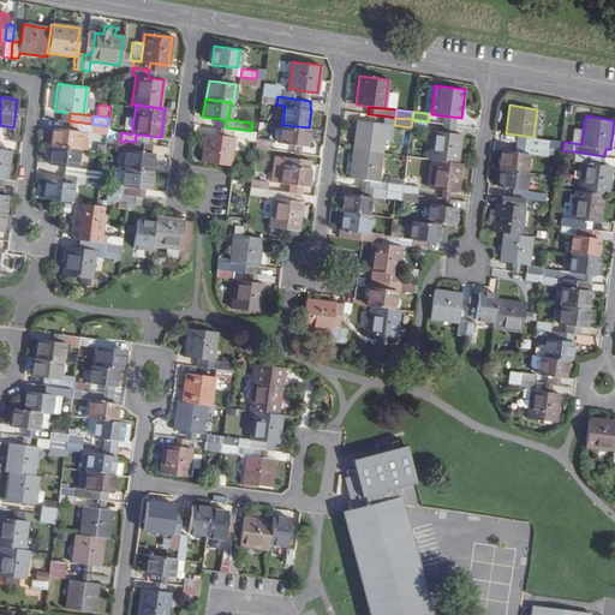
[(428,121),(412,119),(411,127),(427,130),(428,121)]
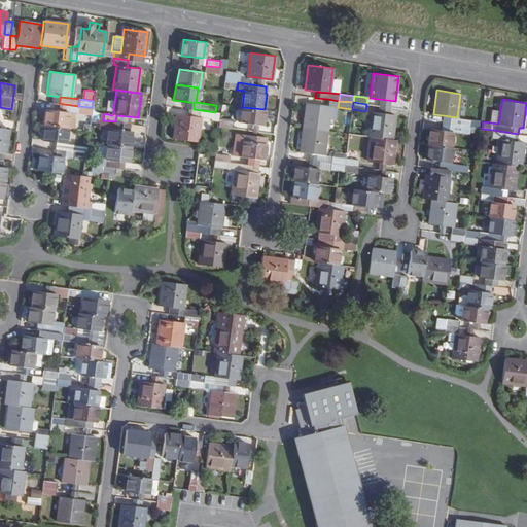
[(306,103),(303,128),(327,131),(329,106),(306,103)]
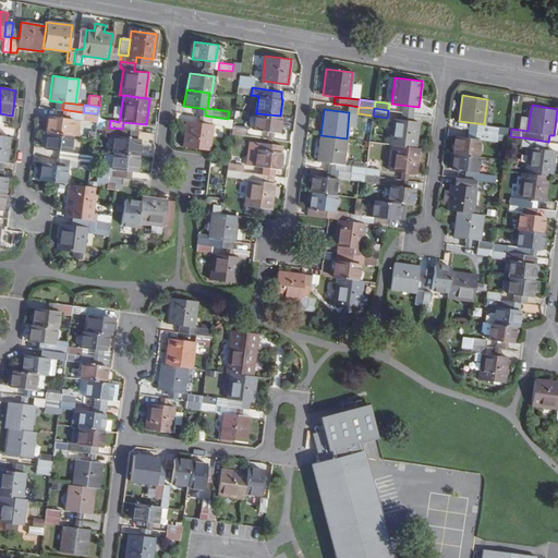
[(97,113),(83,112),(68,110),(68,118),(61,117),(48,114),(45,132),(47,133),(70,135),(72,118),(96,121),(97,113)]
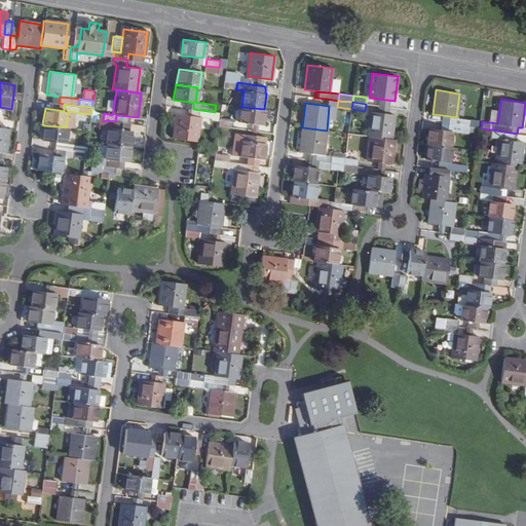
[(240,121),(263,124),(265,109),(264,109),(242,107),(240,121)]
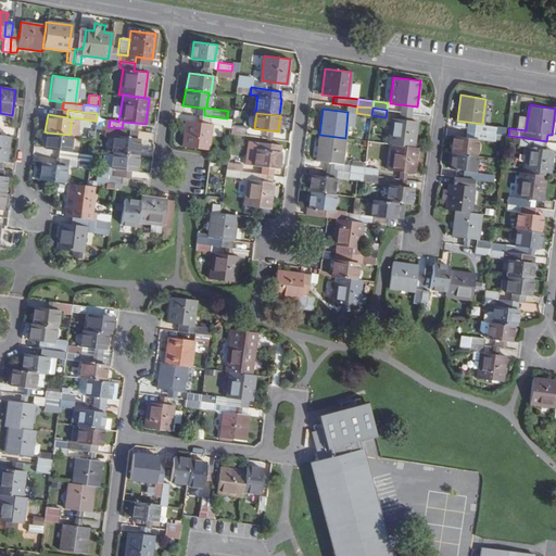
[(528,115),(520,114),(518,129),(526,130),(528,115)]
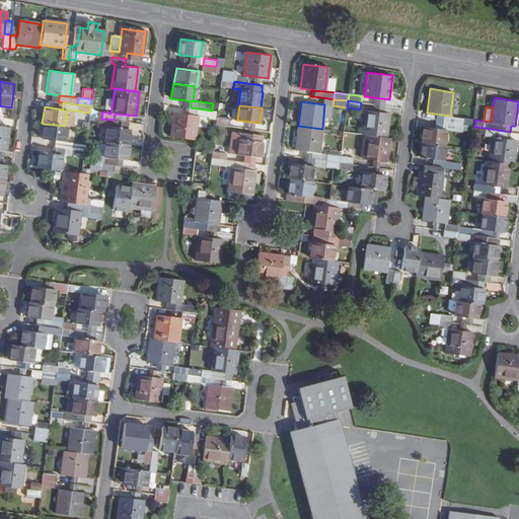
[(196,115),(211,118),(212,110),(191,107),(190,115),(173,113),(170,136),(193,139),(196,115)]
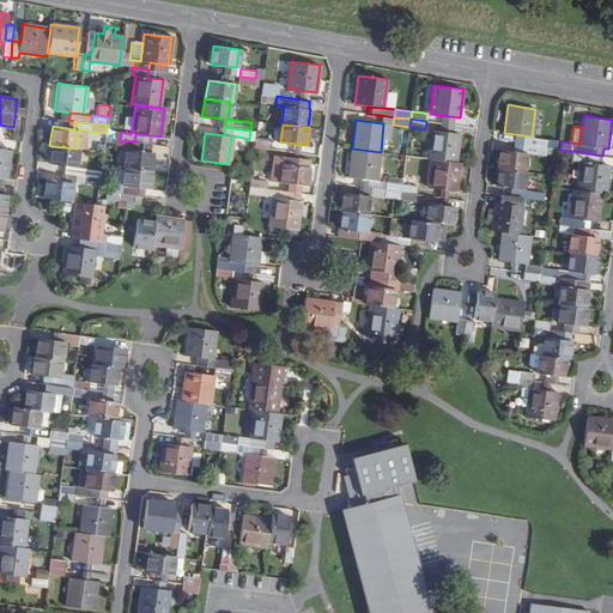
[(428,158),(432,159),(456,162),(460,133),(432,129),(428,158)]
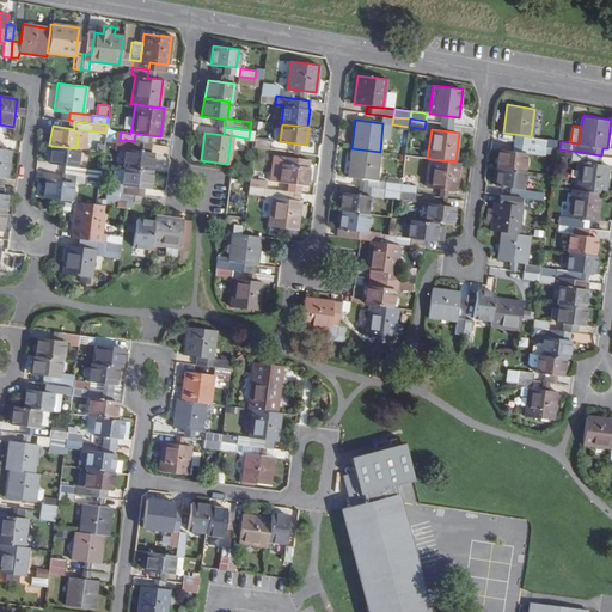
[(531,136),(514,134),(513,142),(530,145),(531,136)]
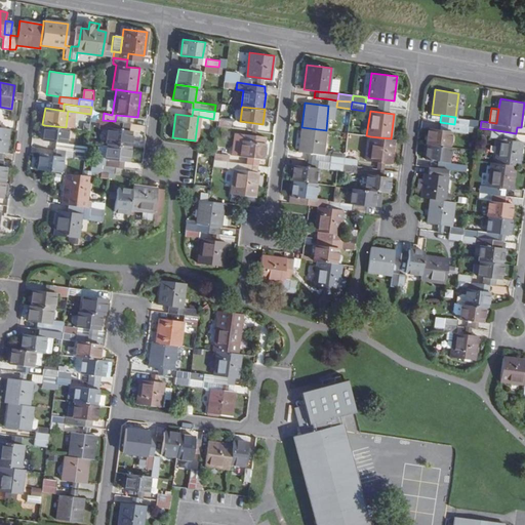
[(455,117),(454,124),(468,126),(469,119),(455,117)]
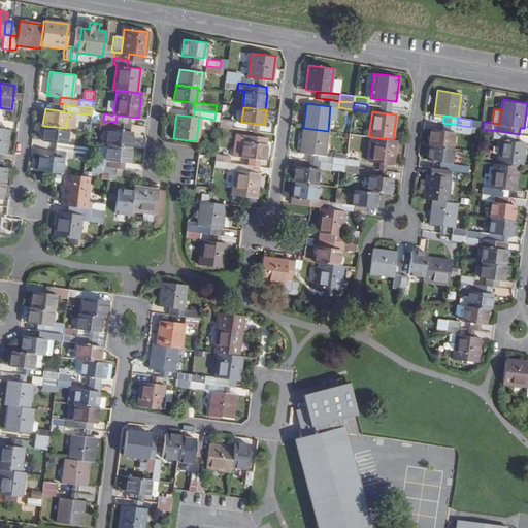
[(232,127),(233,121),(220,119),(219,126),(232,127)]
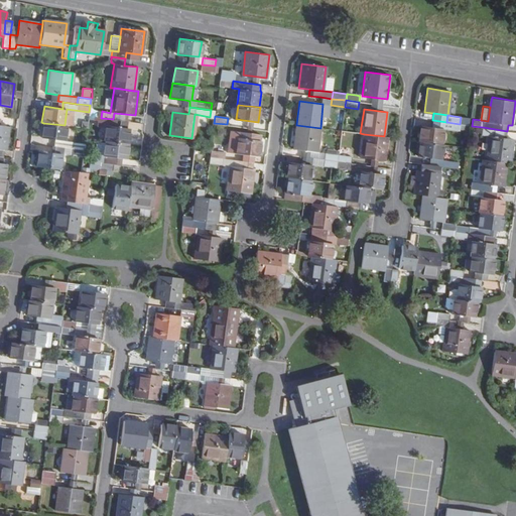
[(105,125),(103,140),(105,140),(126,143),(128,128),(123,127),(112,126),(113,119),(101,118),(100,124),(105,125)]
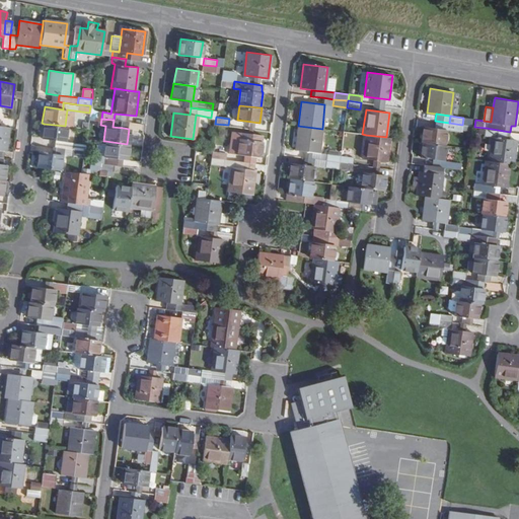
[(449,123),(435,121),(434,128),(444,129),(448,130),(449,123)]
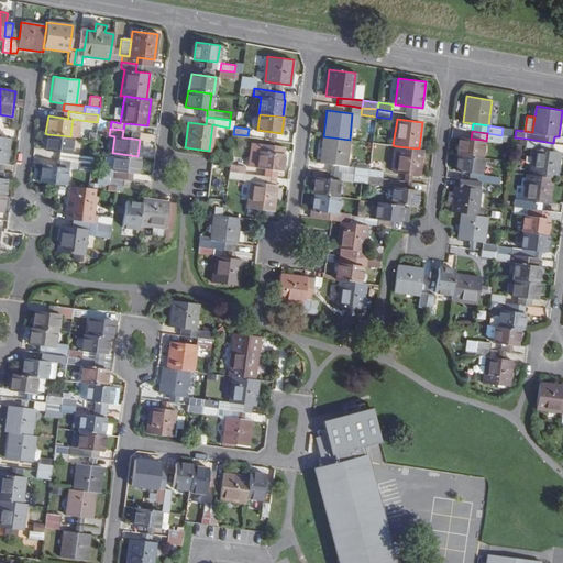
[(500,143),(501,135),(487,133),(486,141),(500,143)]
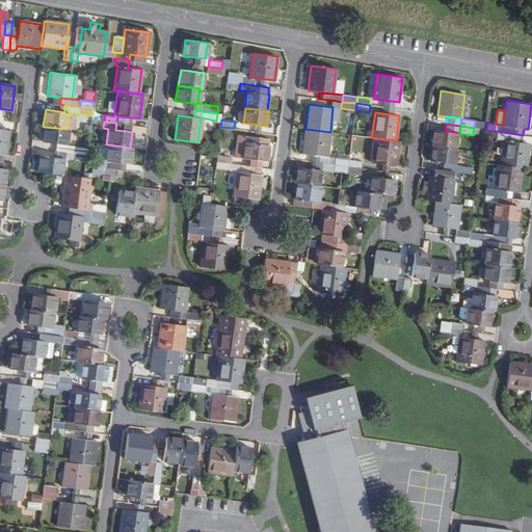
[(68,129),(67,129),(45,127),(43,142),(55,143),(65,145),(68,129)]
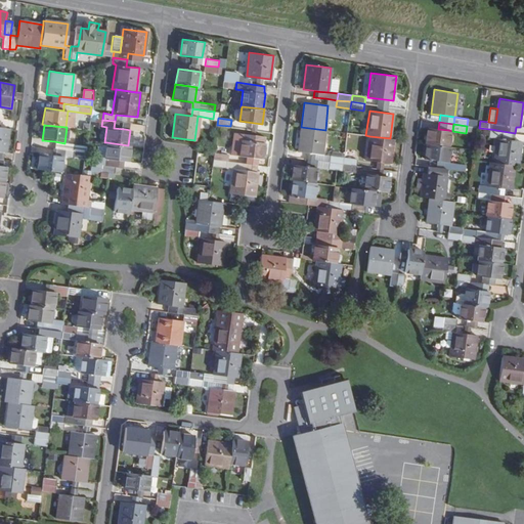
[(9,128),(0,126),(0,150),(6,153),(9,128)]
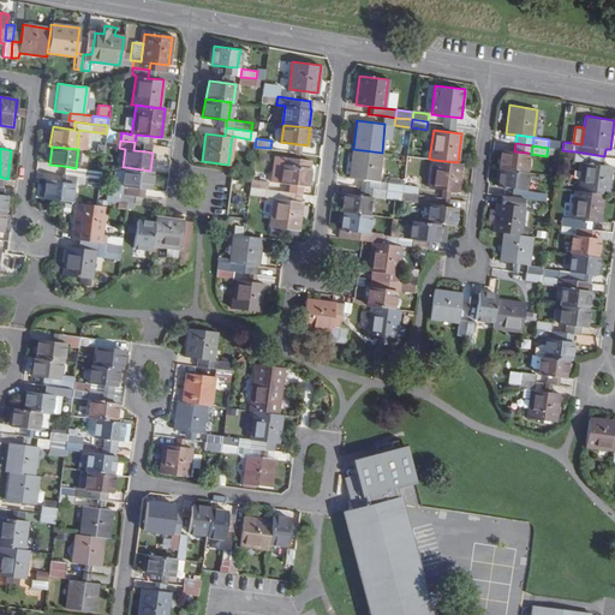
[(378,181),(382,153),(353,149),(351,178),(362,179),(378,181)]
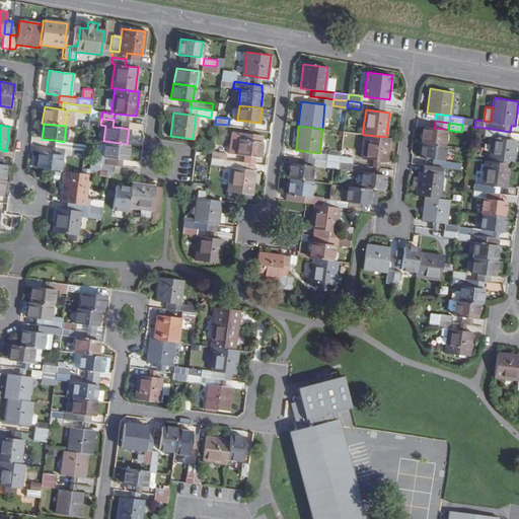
[(422,126),(419,141),(423,142),(441,144),(444,129),(434,128),(422,126)]
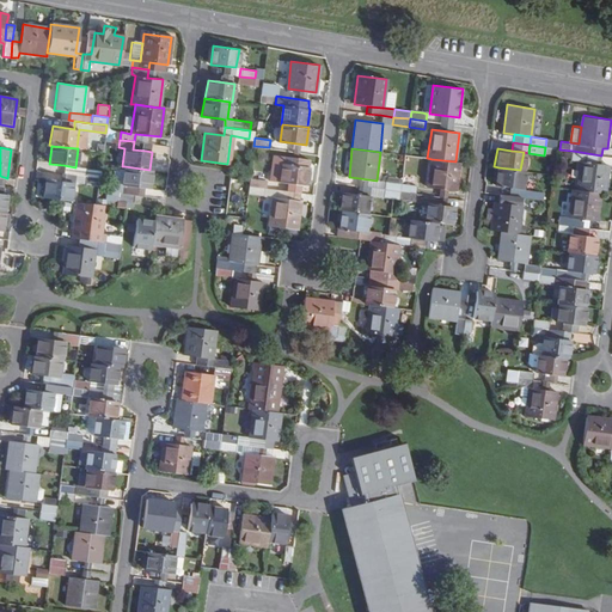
[(609,165),(600,163),(601,155),(573,151),(571,159),(581,160),(577,189),(601,193),(606,193),(609,165)]
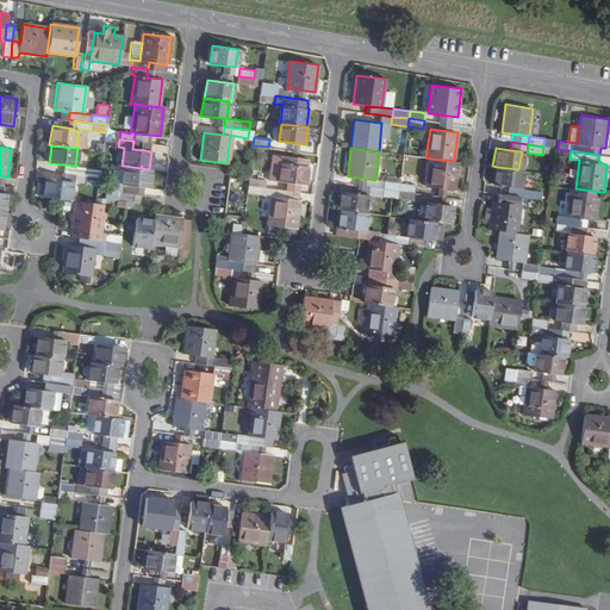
[(305,185),(309,160),(273,155),(269,180),(305,185)]
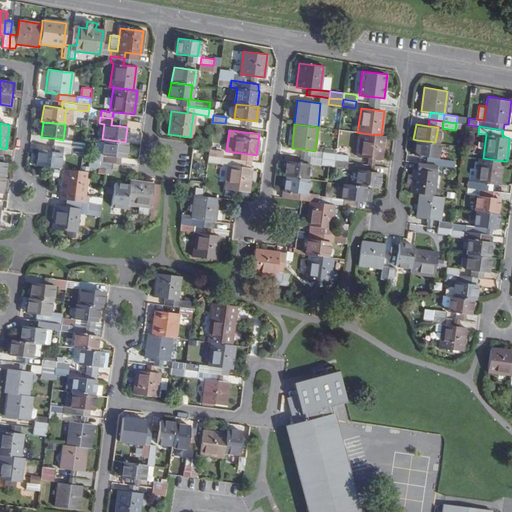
[(384,136),(381,135),(361,133),(358,157),(382,160),(384,136)]
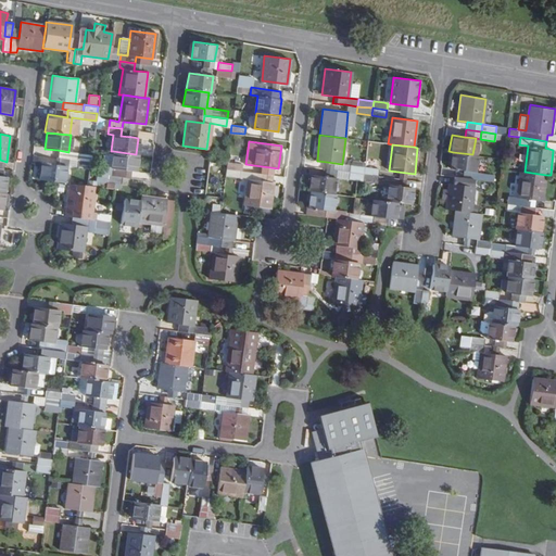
[(76,160),(77,152),(68,152),(58,150),(57,158),(76,160)]
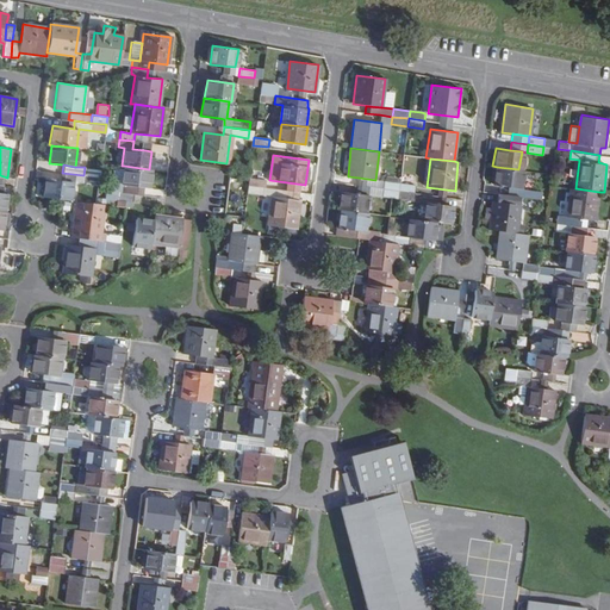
[(135,186),(148,188),(150,169),(149,169),(124,166),(124,169),(122,185),(118,185),(117,192),(134,194),(135,186)]
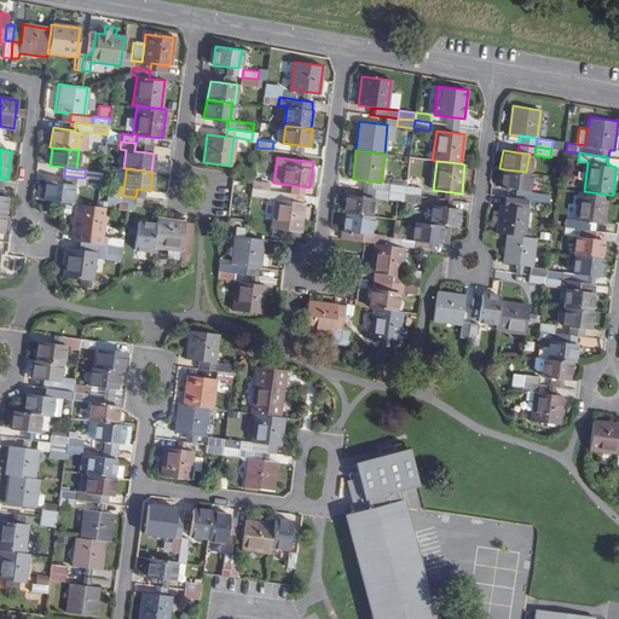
[(85,178),(102,180),(102,172),(86,169),(85,178)]
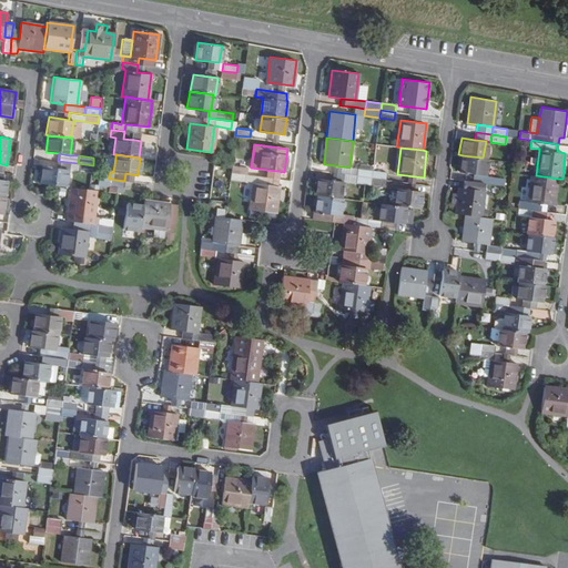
[(487,159),(483,158),(463,155),(460,172),(475,174),(485,175),(487,159)]
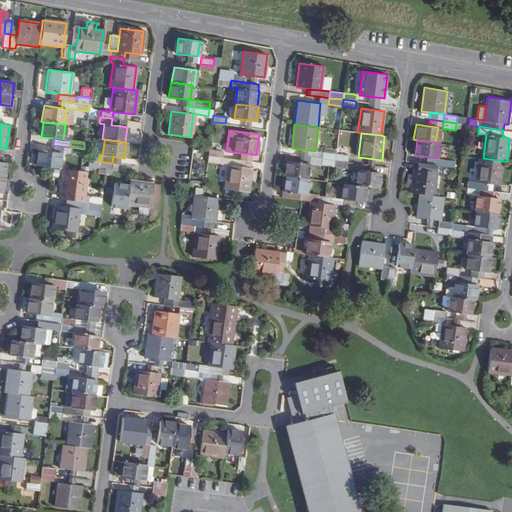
[(102,155),(104,142),(97,141),(94,143),(93,151),(95,154),(99,155),(102,155)]
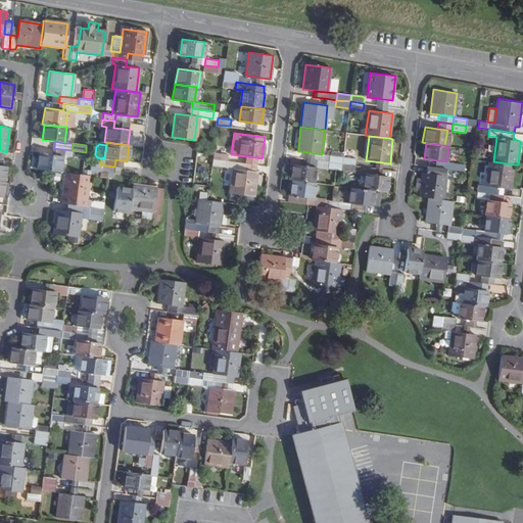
[(70,157),(72,150),(53,148),(52,148),(51,154),(61,155),(59,171),(65,172),(67,172),(68,156),(70,157)]
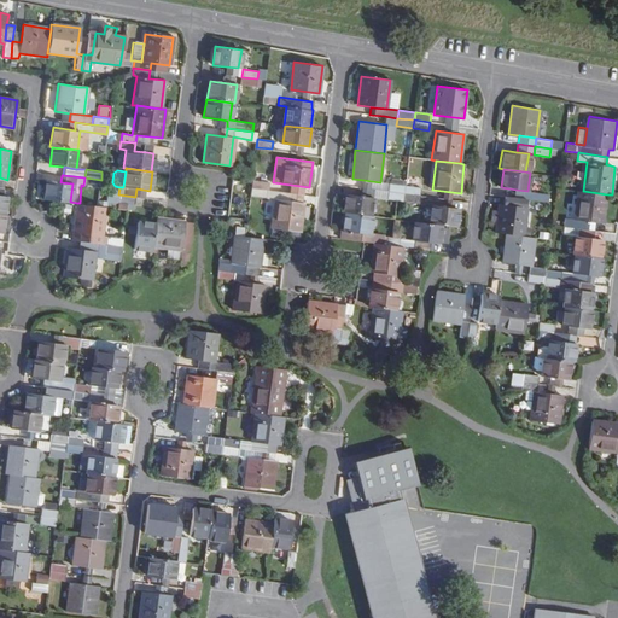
[(100,188),(101,180),(85,178),(83,186),(100,188)]
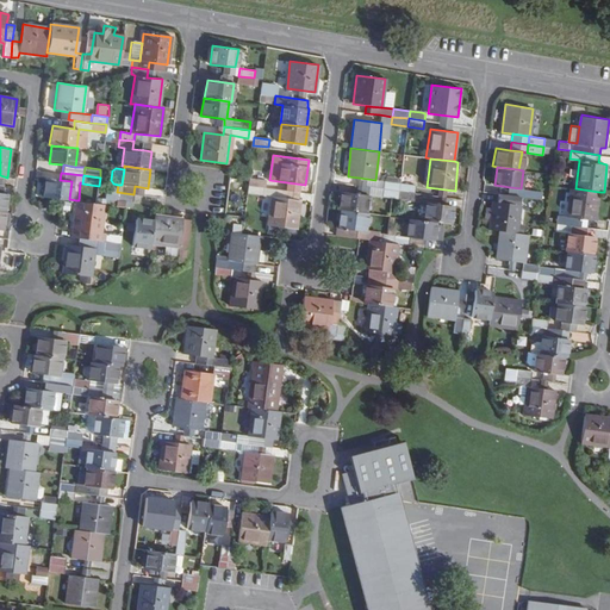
[(43,195),(61,198),(69,199),(72,181),(60,180),(45,178),(43,195)]
